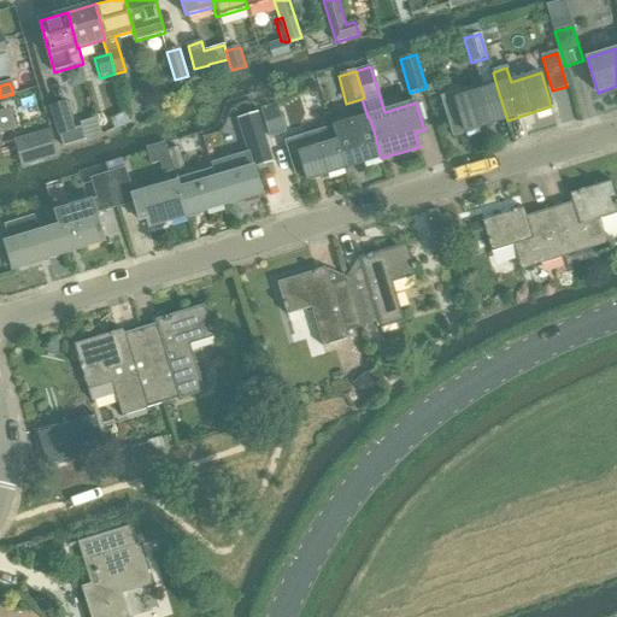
[(453,136),(507,121),(497,86),(456,98),(454,93),(442,98),(453,136)]
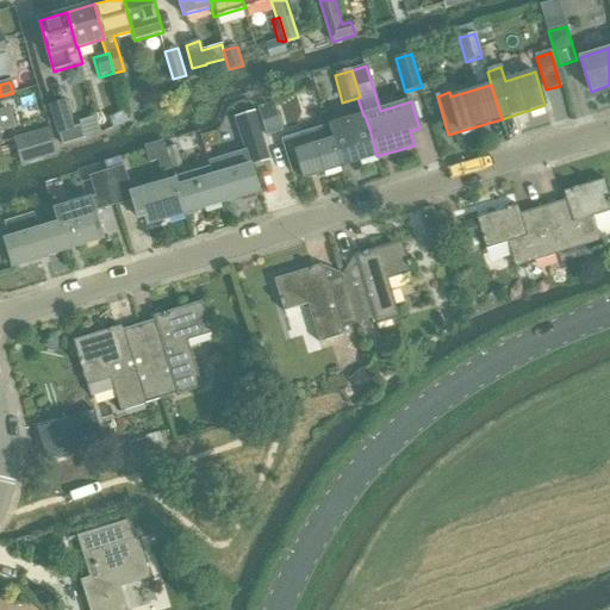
[(64,145),(86,138),(82,126),(74,129),(66,101),(53,106),(64,145)]
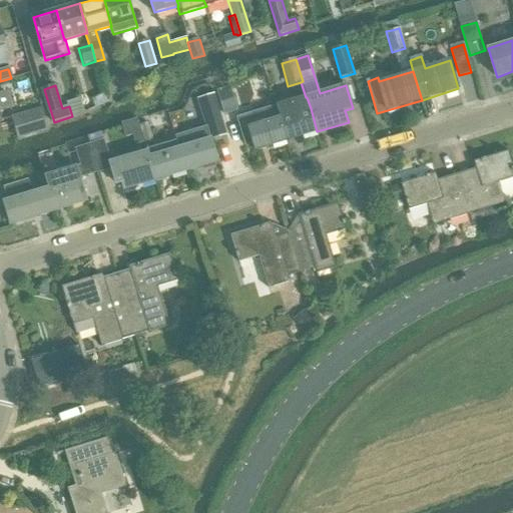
[(218,91),(225,115),(237,111),(231,88),(218,91)]
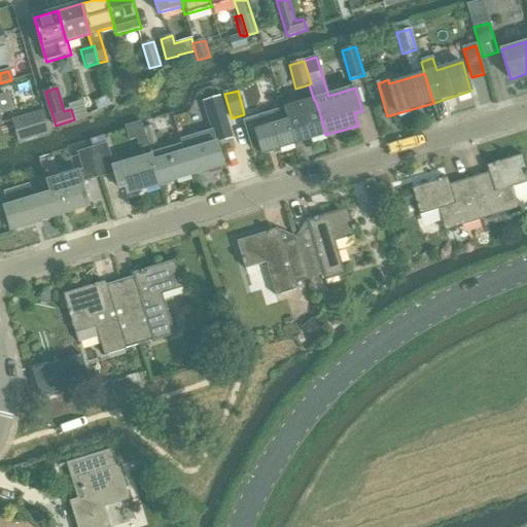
[(0,113),(11,111),(6,95),(0,96),(0,113)]
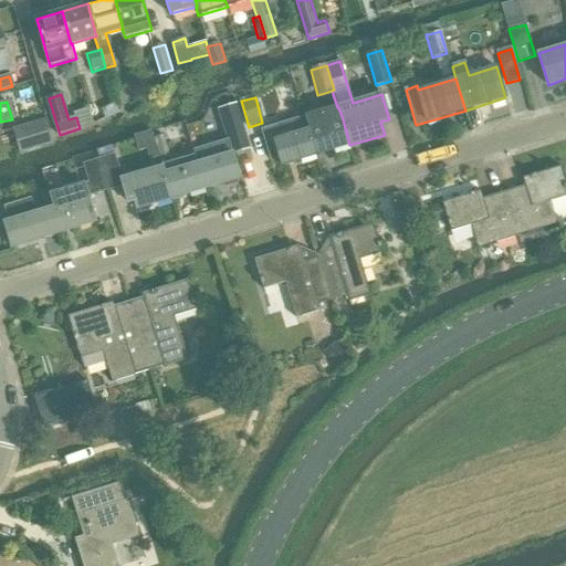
[(236,104),(217,109),(223,134),(227,142),(231,155),(250,149),(236,104)]
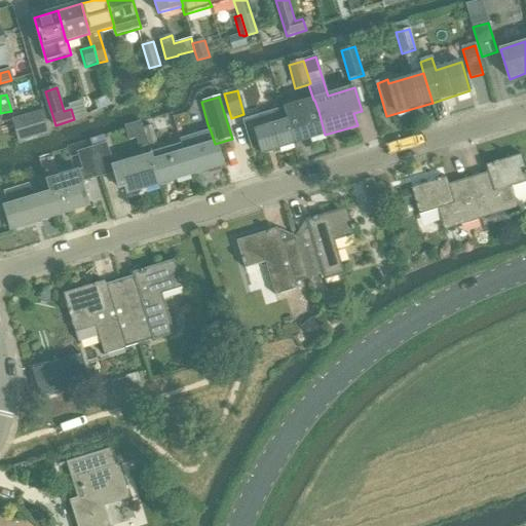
[(294,145),(325,135),(318,111),(314,100),(313,100),(284,109),(294,145)]
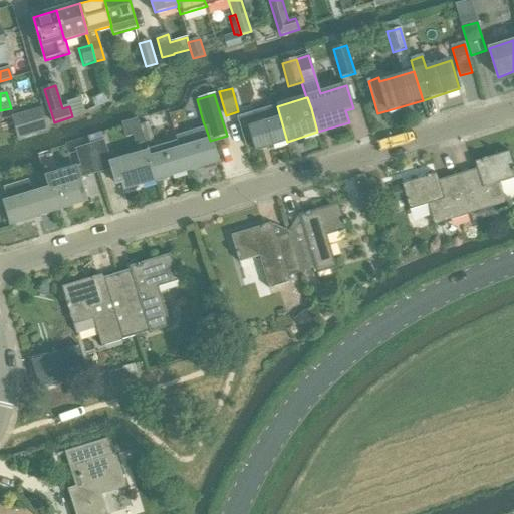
[(256,151),(287,142),(277,106),(238,118),(246,146),(254,143),(256,151)]
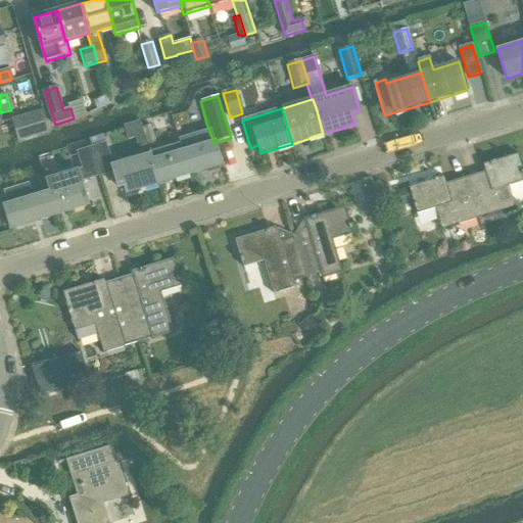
[(42,112),(12,121),(18,141),(47,132),(42,112)]
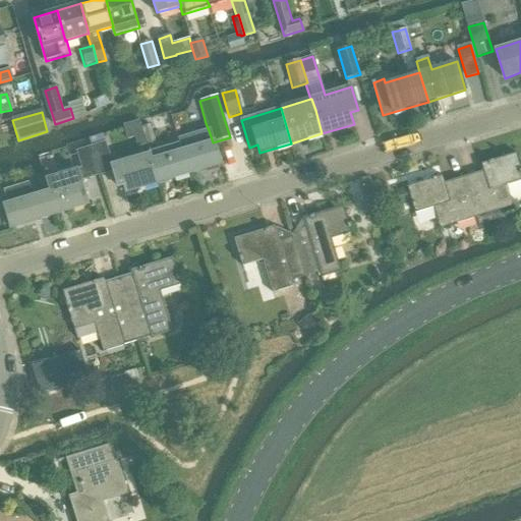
[(209,130),(178,139),(179,143),(181,151),(188,174),(220,165),(213,142),(209,130)]
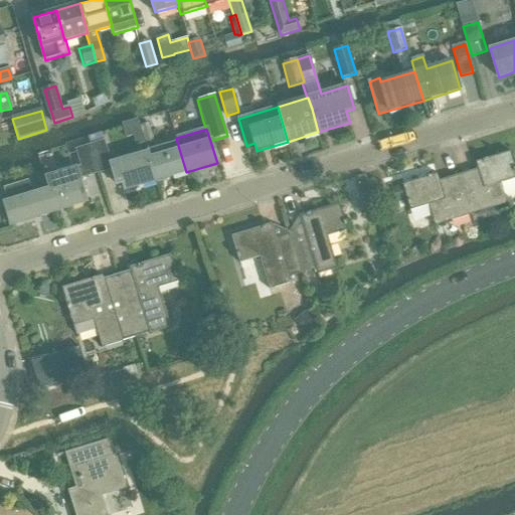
[(105,141),(90,145),(99,174),(112,170),(117,185),(123,183),(125,191),(155,182),(147,153),(132,157),(112,163),(105,141)]
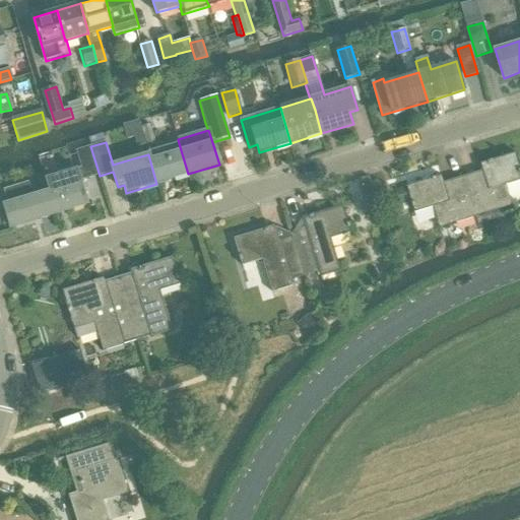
[(178,143),(148,152),(148,154),(156,184),(188,174),(181,150),(179,143),(178,143)]
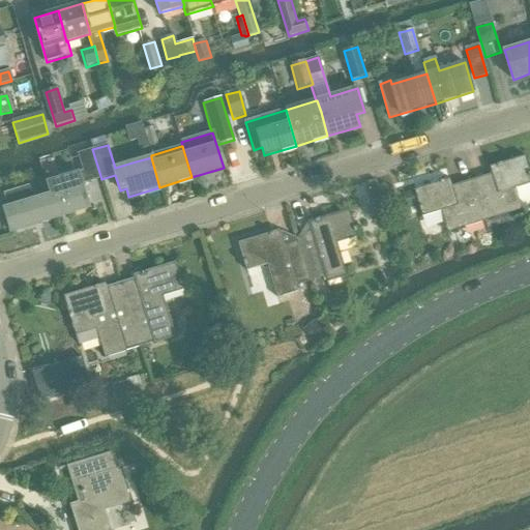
[(83,171),(46,183),(49,195),(50,195),(57,218),(89,209),(82,185),(86,183),(101,179),(92,149),(88,151),(80,153),(78,154),(83,171)]
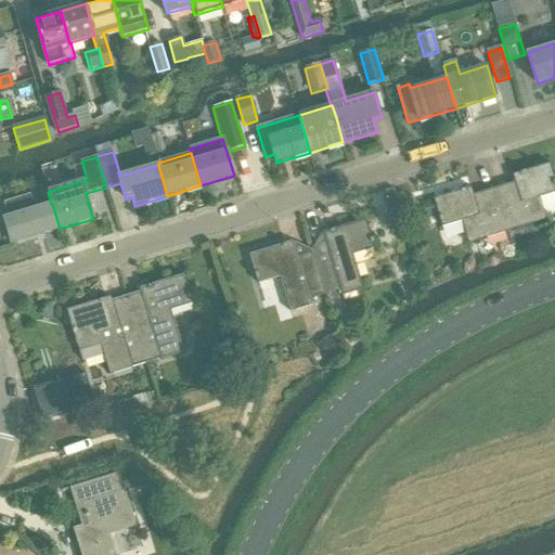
[(541,198),(554,193),(554,177),(551,164),(514,175),(516,182),(494,189),(507,232),(547,220),(541,198)]
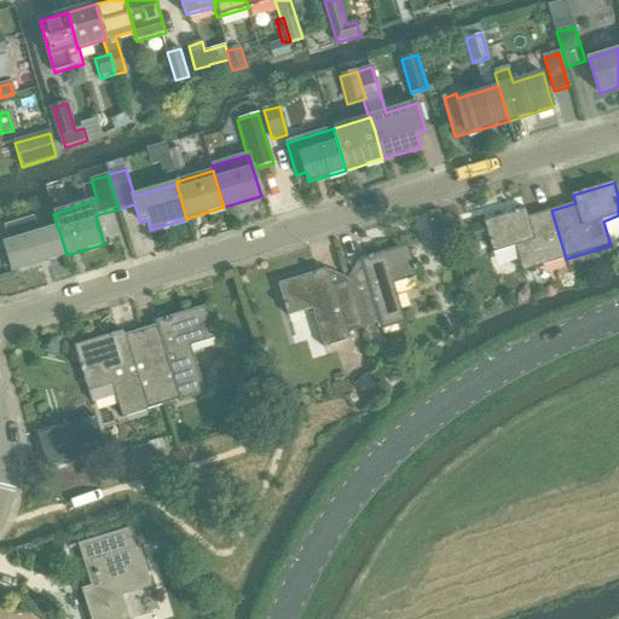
[(551,210),(528,218),(526,209),(485,221),(495,253),(516,247),(524,272),(566,259),(551,210)]
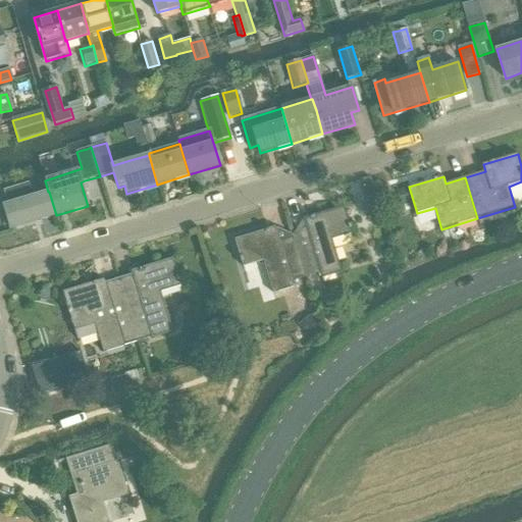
[(8,204),(3,205),(10,229),(56,215),(49,192),(48,192),(32,197),(28,185),(4,192),(8,204)]
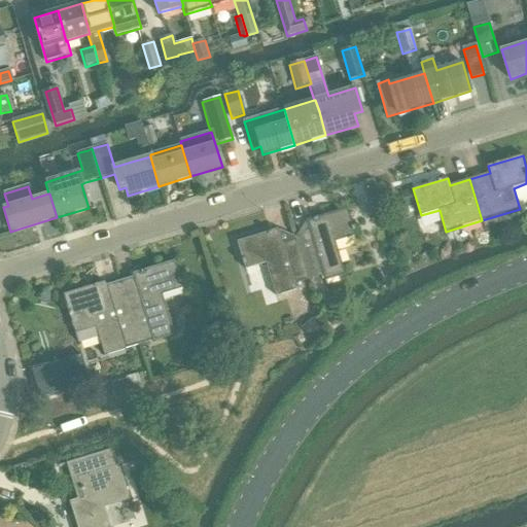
[(337,242),(356,236),(348,208),(307,220),(311,235),(296,239),(309,280),(324,275),(325,281),(346,275),(337,242)]
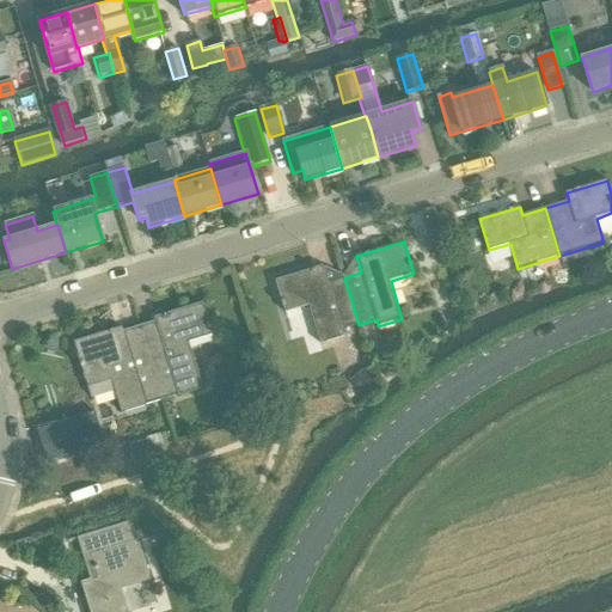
[(344,277),(329,282),(324,265),(276,281),(286,312),(310,305),(320,344),(346,336),(343,330),(359,325),(344,277)]
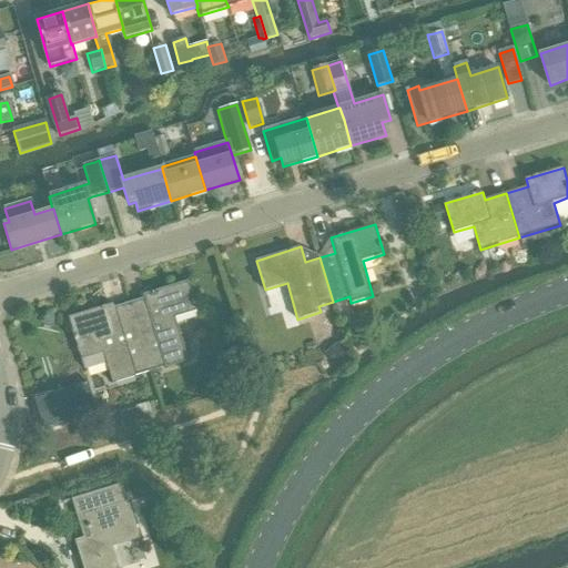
[(175,317),(198,311),(189,281),(144,295),(149,310),(132,315),(150,372),(166,366),(166,367),(189,361),(175,317)]
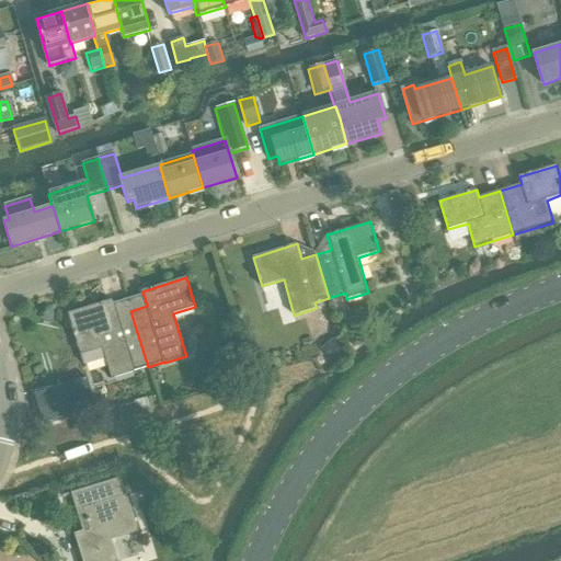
[(130,311),(117,316),(112,300),(69,315),(81,355),(103,348),(112,379),(134,373),(134,371),(148,367),(130,311)]
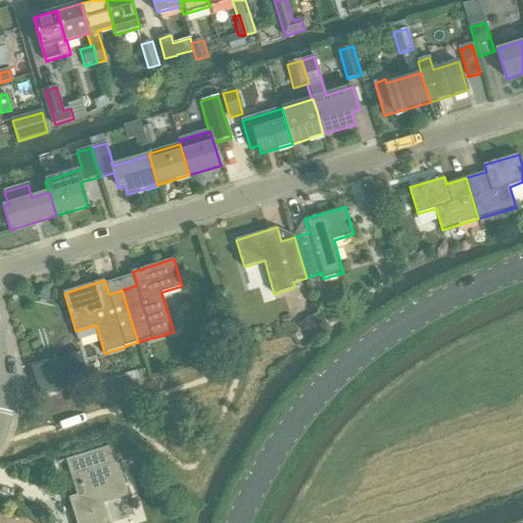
[(81,352),(31,369),(39,395),(60,389),(75,384),(89,380),(87,375),(81,352)]
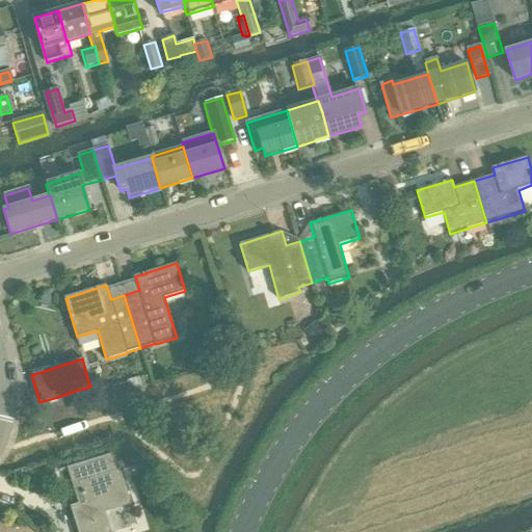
[(99,378),(88,381),(90,387),(95,400),(104,397),(99,378)]
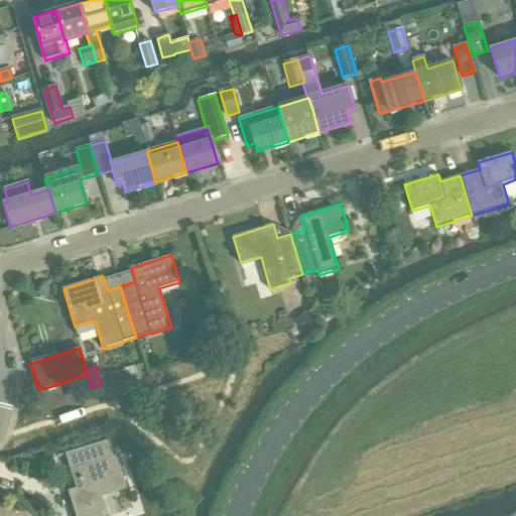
[(117,454),(113,456),(108,439),(66,453),(71,470),(77,468),(82,486),(69,490),(77,515),(108,515),(102,496),(127,488),(117,454)]
